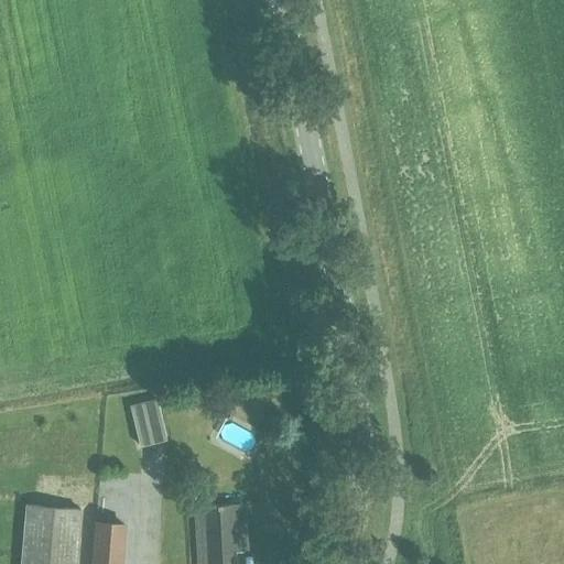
[(156,398),(131,404),(141,446),(167,440),(156,398)]
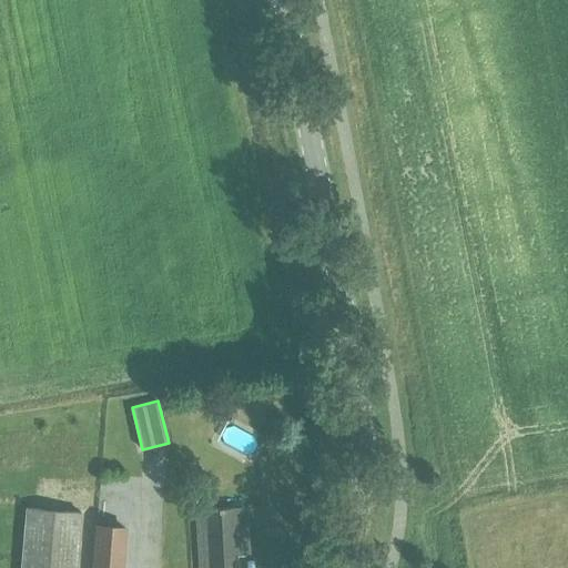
[(194,509),(198,567),(234,567),(231,507),(194,509)]
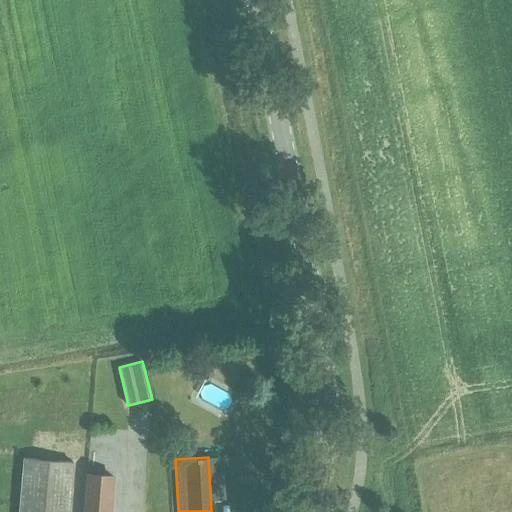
[(19,511),(66,511),(71,464),(23,460),(19,511)]
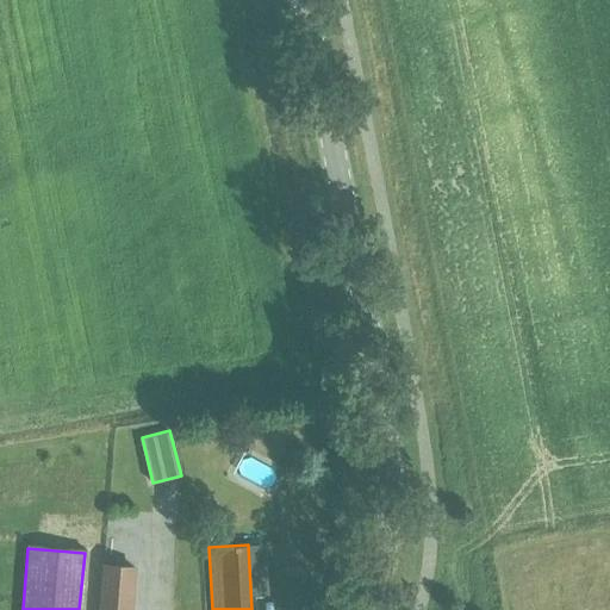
[(100,609),(130,609),(134,568),(104,566),(100,609)]
